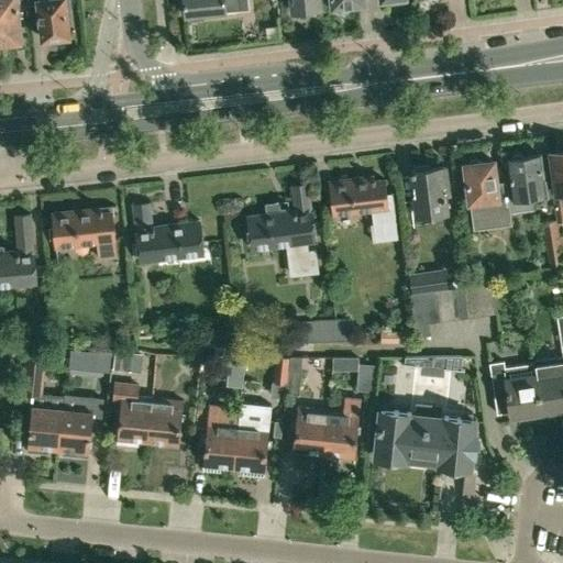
[(17,0),(0,0),(0,42),(21,41),(17,0)]
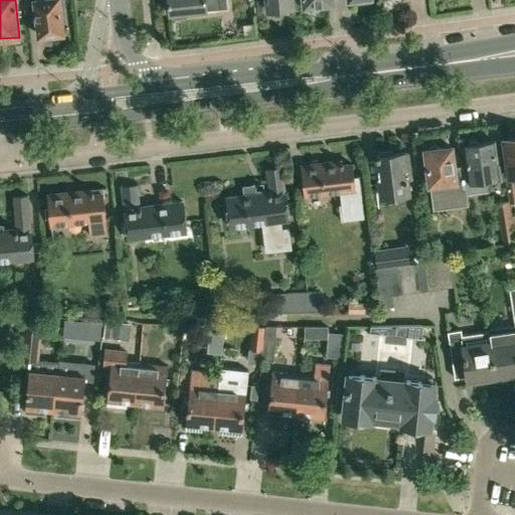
[(24,0),(25,4),(34,3),(36,21),(37,21),(39,35),(62,32),(59,9),(64,9),(62,0),(24,0)]
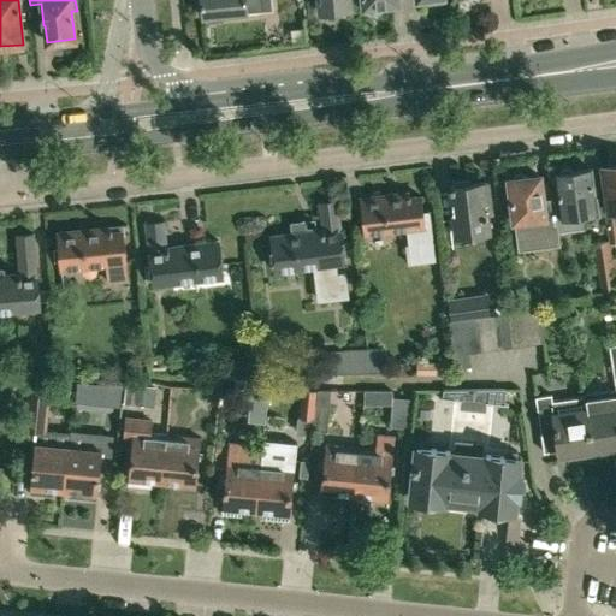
[(271,10),(270,0),(201,0),(203,17),(247,13),(247,12),(271,10)]
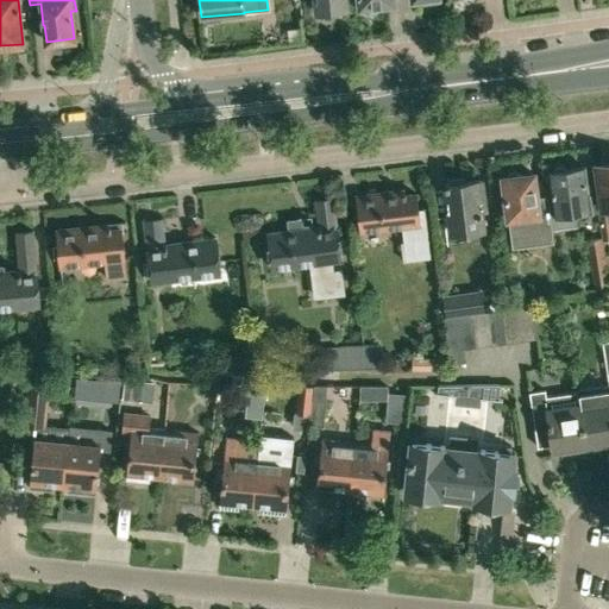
[(333,13),(332,8),(347,7),(346,0),(314,0),(316,11),(321,11),(321,14),(333,13)]
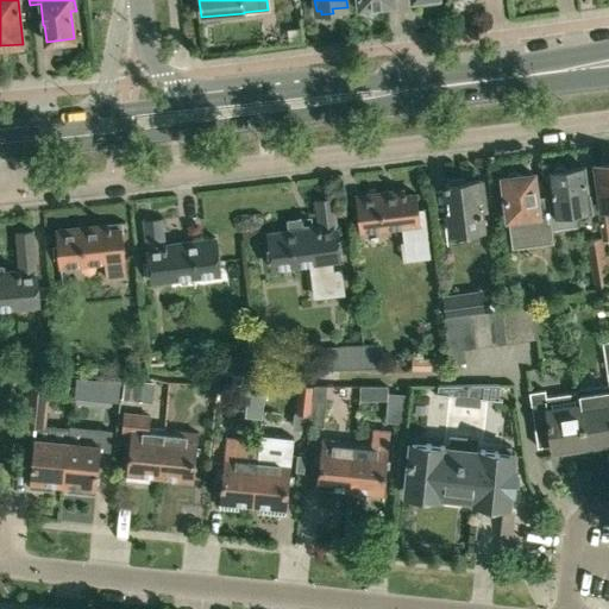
[(608,162),(597,164),(601,193),(597,193),(600,213),(603,238),(604,245),(608,244),(608,162)]
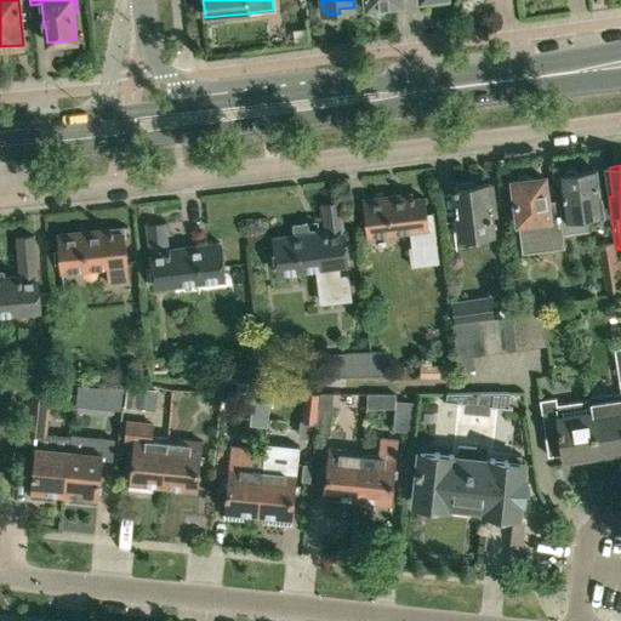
[(609,197),(599,198),(596,169),(577,171),(574,167),(565,169),(564,174),(559,174),(565,216),(562,216),(564,232),(590,229),(588,220),(611,217),(609,197)]
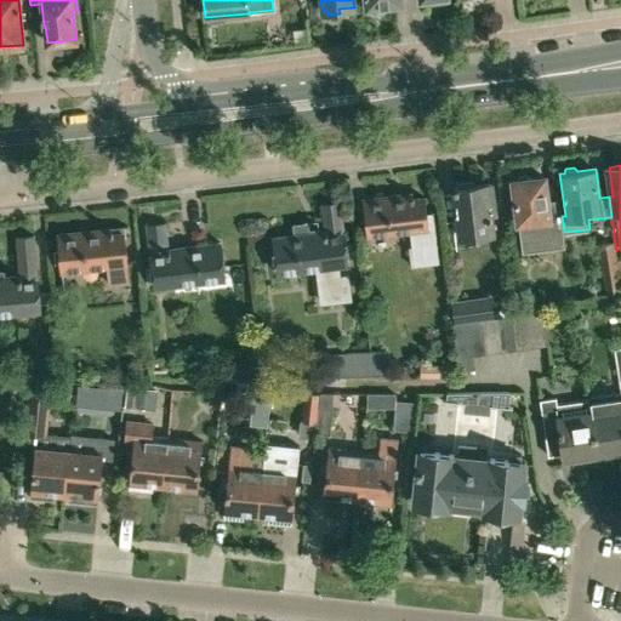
[(556,182),(545,183),(543,176),(530,177),(527,175),(518,176),(516,180),(513,180),(518,221),(543,217),(545,227),(550,226),(550,235),(563,234),(556,182)]
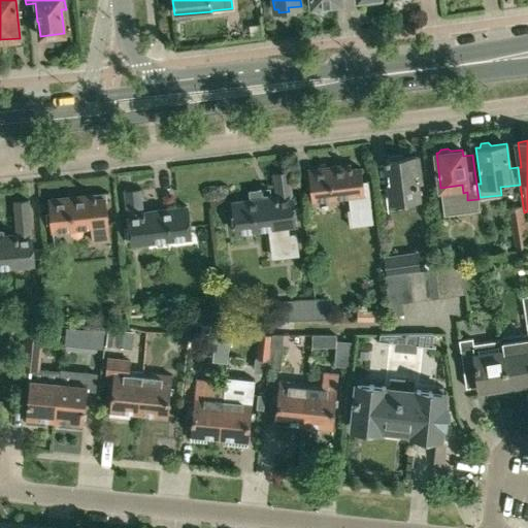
[(389,159),(387,160),(392,201),(419,198),(417,185),(423,184),(419,156),(401,158),(401,156),(389,157),(389,159)]
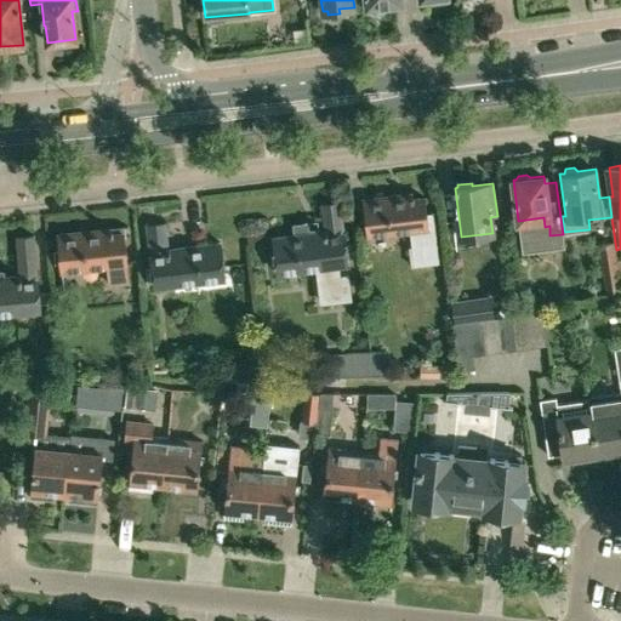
[(399,200),(397,195),(364,199),(366,229),(392,227),(392,233),(410,229),(412,246),(410,246),(412,266),(439,262),(433,214),(426,214),(423,198),(399,200)]
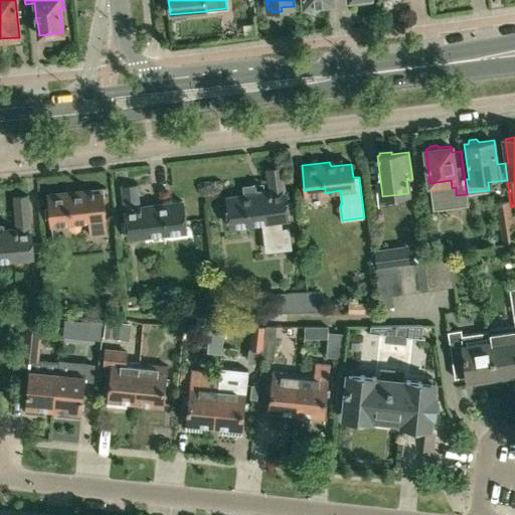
[(283,230),(281,219),(289,218),(282,167),(267,169),(270,190),(256,192),(255,184),(242,185),(243,194),(226,196),(230,225),(261,222),(265,256),(293,253),(290,229),(283,230)]
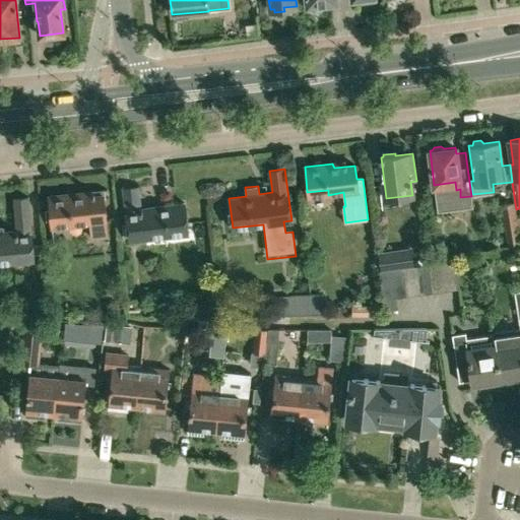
[(187,228),(184,202),(140,207),(138,187),(123,188),(129,239),(154,236),(154,232),(187,228)]
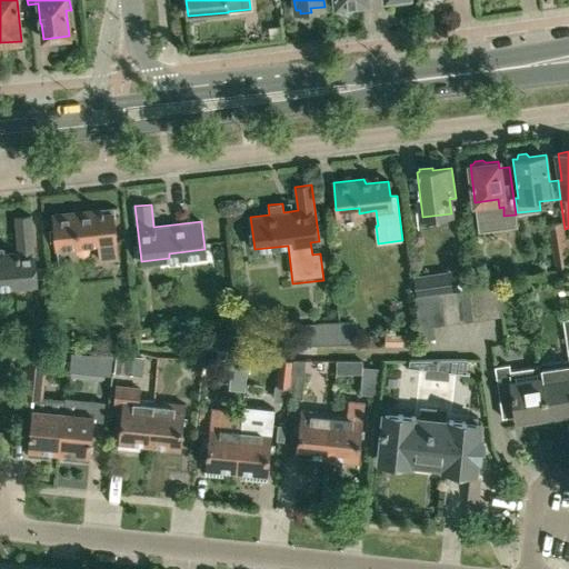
[(118,258),(117,241),(112,208),(53,215),(56,242),(92,238),(95,260),(118,258)]
